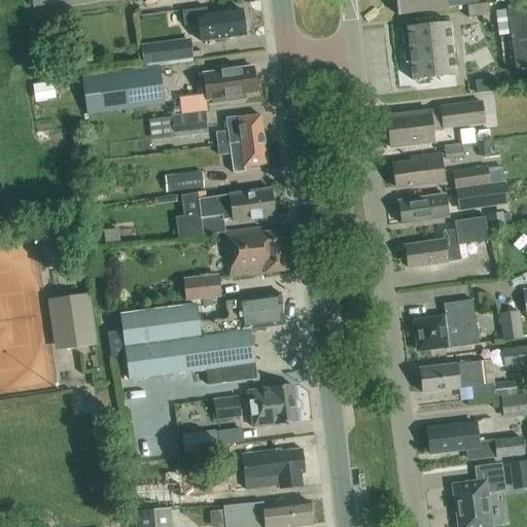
[(394,0),(397,15),(479,3),(478,0),(394,0)]
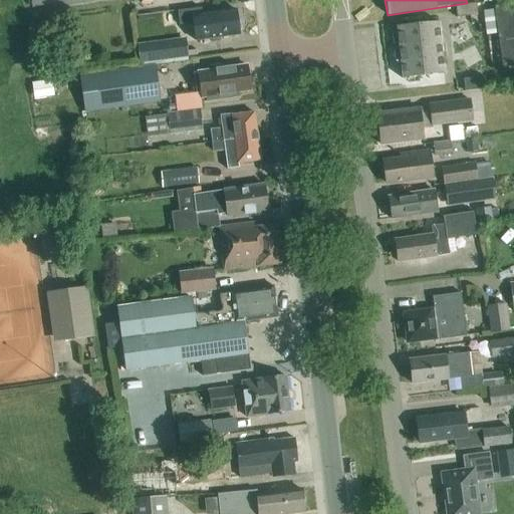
[(469,4),(462,5),(463,17),(470,16),(469,4)]
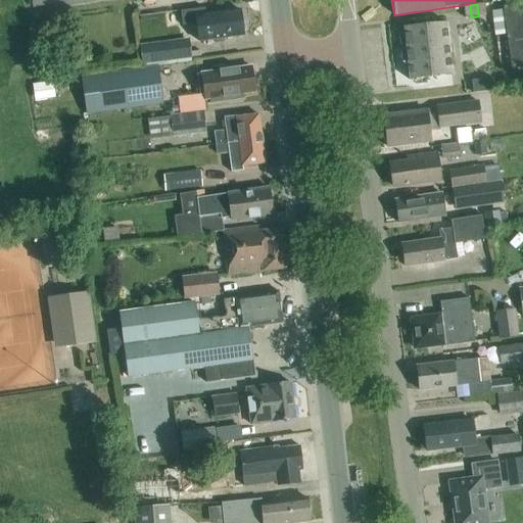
[(484,4),(477,4),(478,16),(485,15),(484,4)]
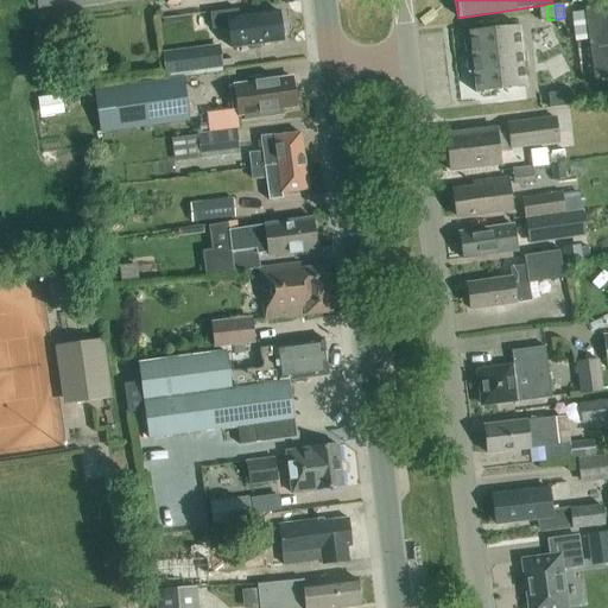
[(594,81),(607,78),(607,5),(584,8),(594,81)]
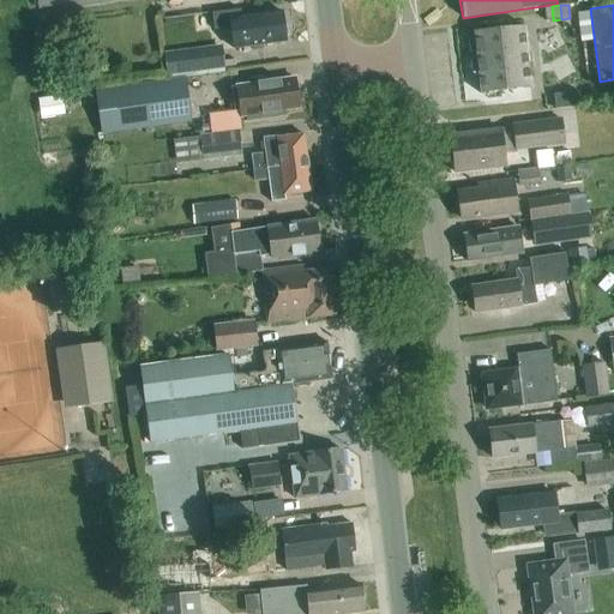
[(552,6),(543,7),(545,22),(553,20),(552,6)]
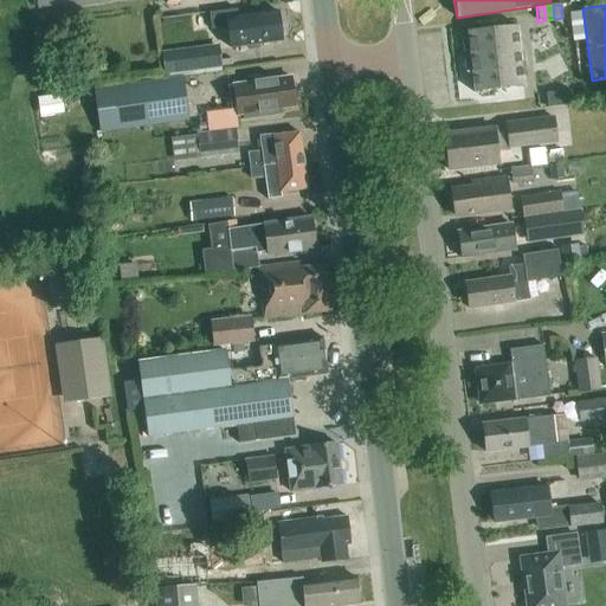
[(282,42),(281,36),(283,33),(282,25),(279,23),(277,12),(210,20),(211,28),(227,26),(231,49),(246,46),(250,50),(258,49),(259,45),(282,42)]
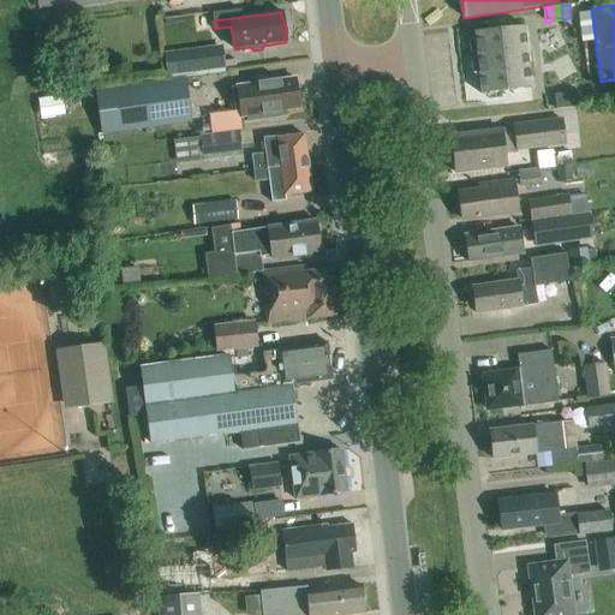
[(481,94),(531,89),(525,27),(473,33),(481,94)]
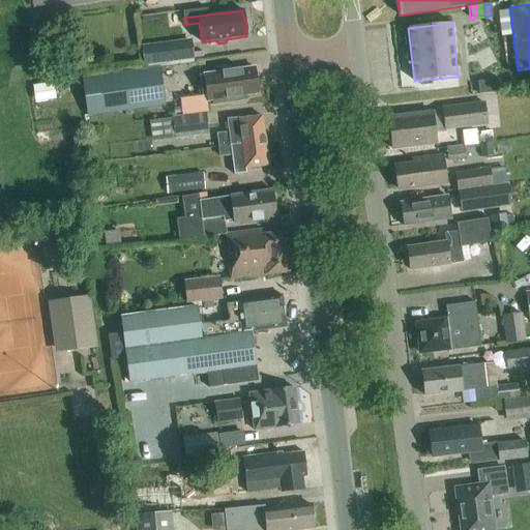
[(192,39),(142,46),(144,65),(195,59),(192,39)]
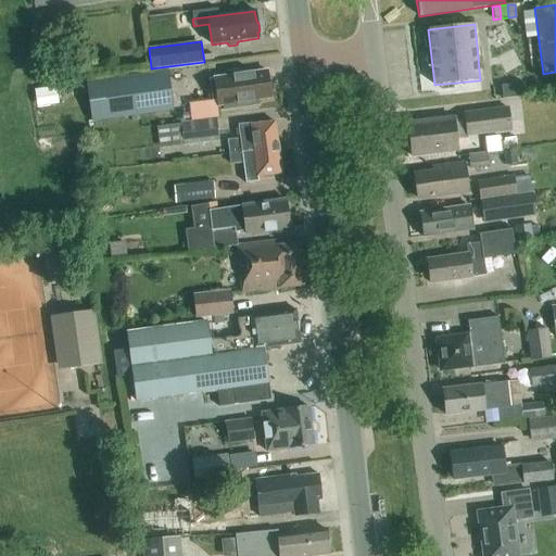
[(220,77),(209,79),(212,101),(216,101),(217,106),(223,105),(223,111),(238,109),(258,105),(257,100),(270,99),(267,71),(220,77)]
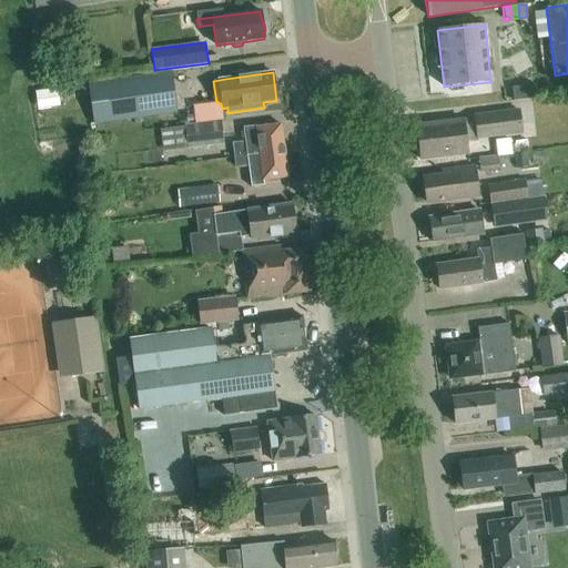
[(171,73),(90,84),(94,123),(176,113),(171,73)]
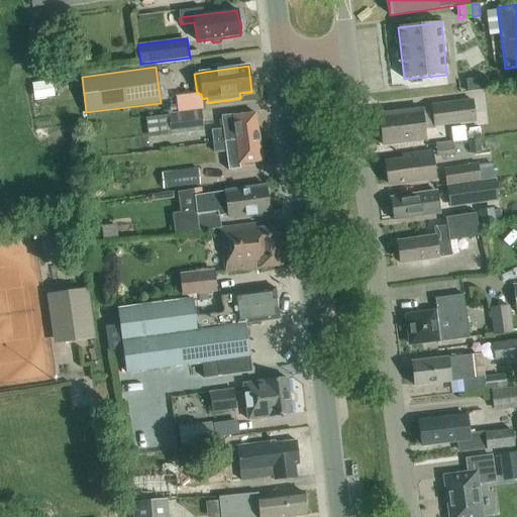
[(487,77),(480,78),(481,90),(488,89),(487,77)]
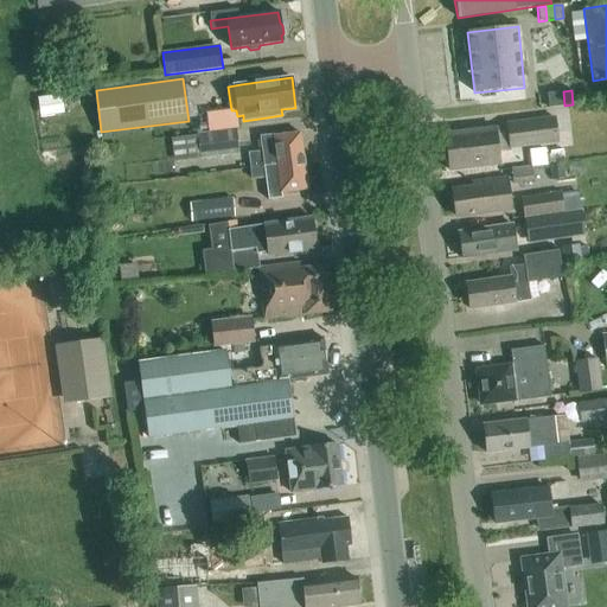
[(563,91),(555,93),(556,107),(564,106),(563,91)]
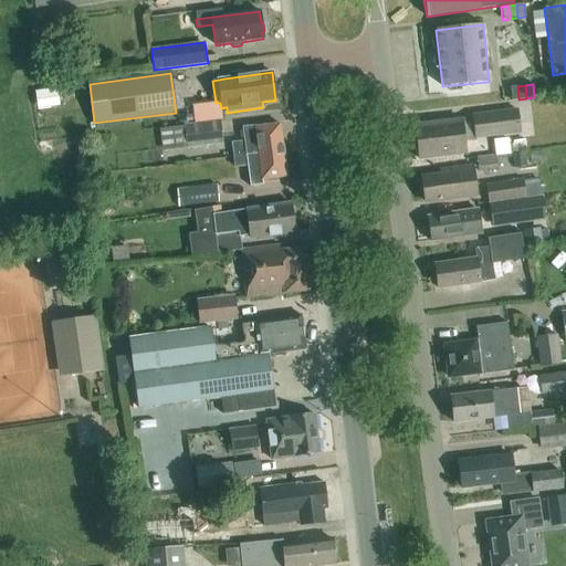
[(517,86),(510,87),(511,101),(519,100),(517,86)]
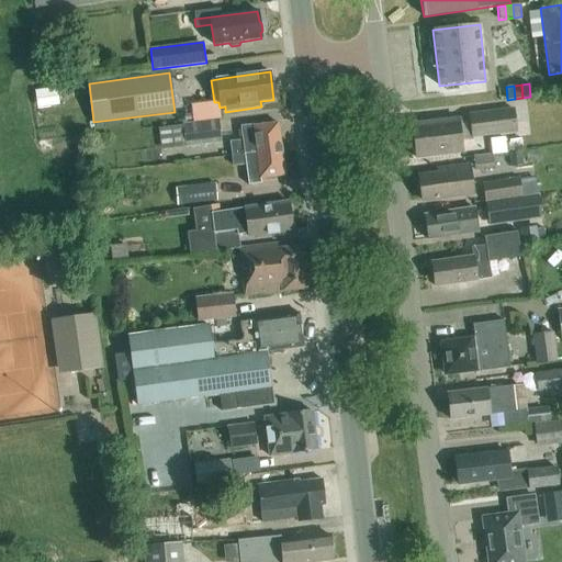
[(514,109),(501,111),(469,114),(470,117),(458,119),(412,124),(416,158),(462,153),(460,138),(472,137),(517,132),(514,109)]
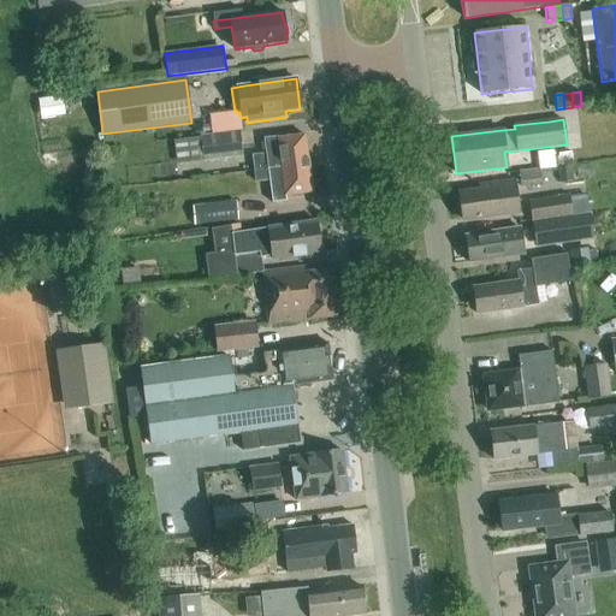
[(203,161),(242,157),(240,131),(200,136),(203,161)]
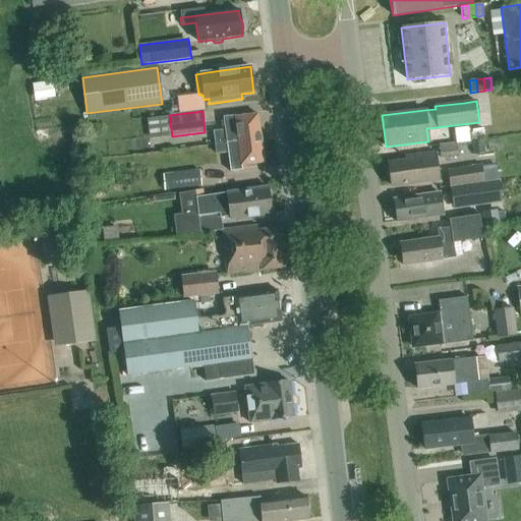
[(214,132),(216,145),(261,138),(257,114),(235,117),(235,116),(223,118),(225,130),(214,132)]
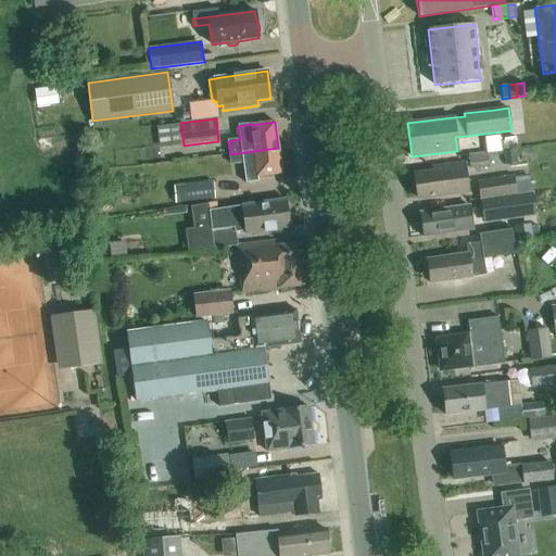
[(500,137),(485,138),(487,153),(513,150),(521,149),(520,138),(516,139),(516,137),(503,138),(504,141),(501,142),(500,137)]
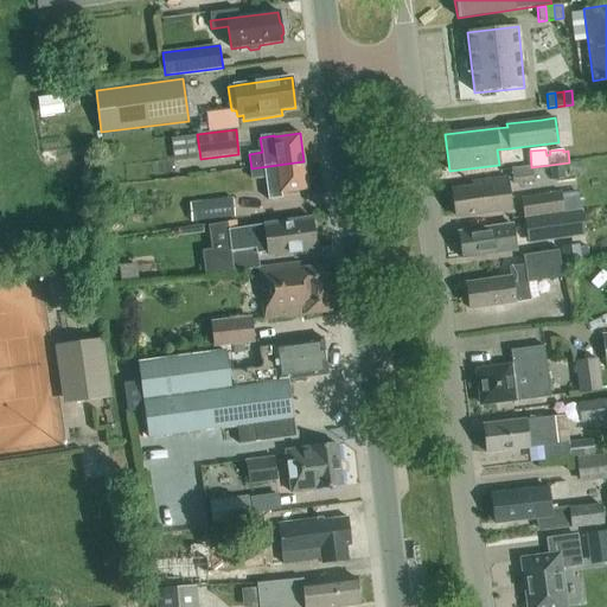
[(304,161),(251,168),(253,179),(264,178),(268,200),(282,198),(282,192),(307,190),(304,161)]
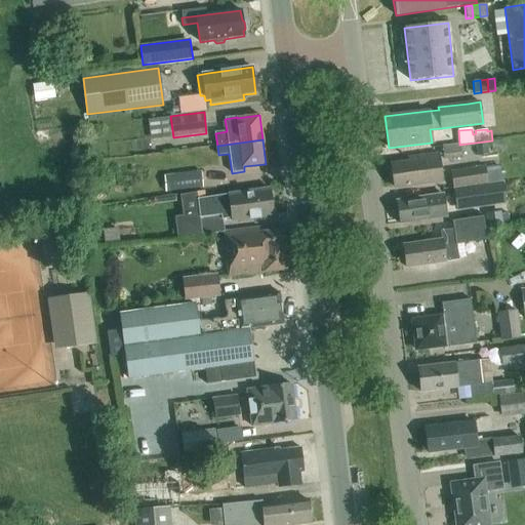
[(459,157),(458,145),(442,146),(443,158),(459,157)]
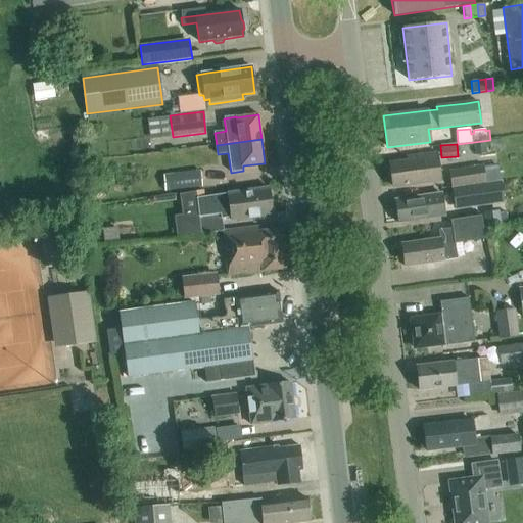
[(440,180),(436,154),(407,158),(408,161),(389,163),(393,187),(440,180)]
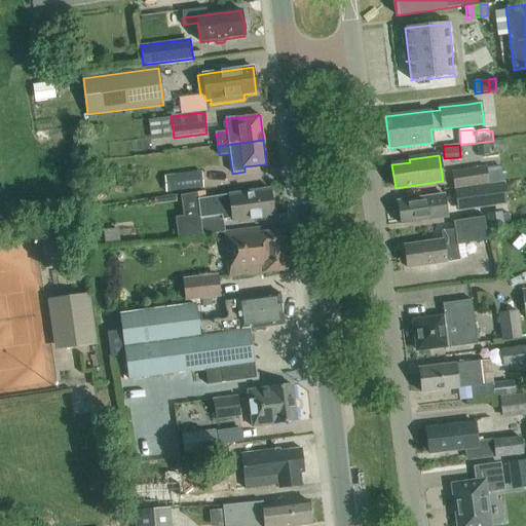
[(486,166),(451,172),(453,189),(488,184),(486,166)]
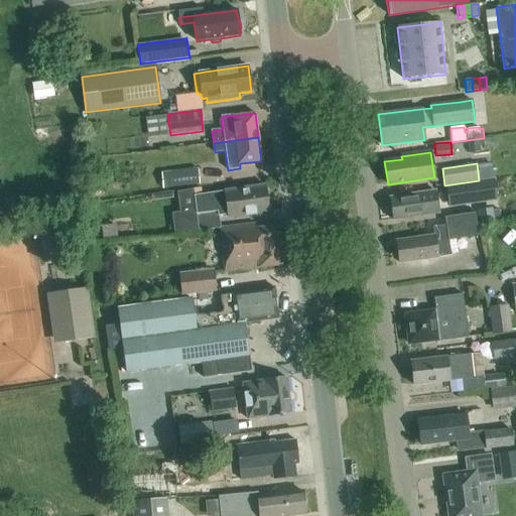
[(198,168),(160,172),(162,188),(199,184),(198,168)]
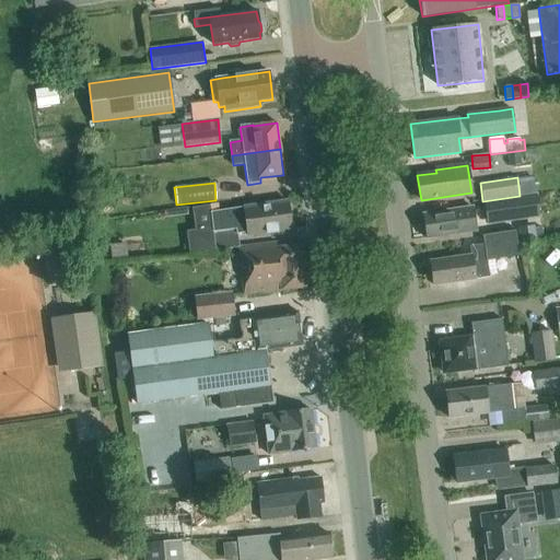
[(535,195),(485,201),(487,221),(538,214),(535,195)]
